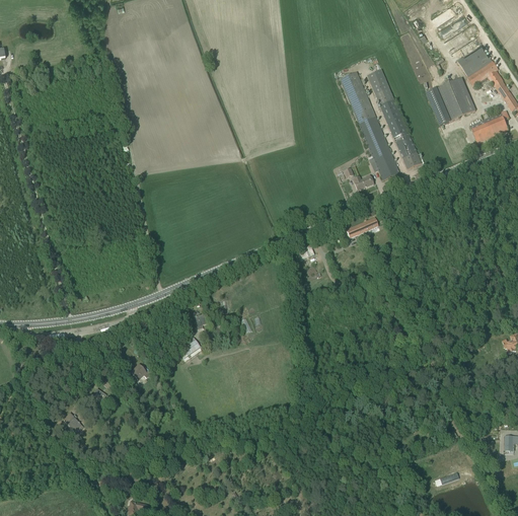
[(124,3),(118,4),(119,11),(126,10),(124,3)]
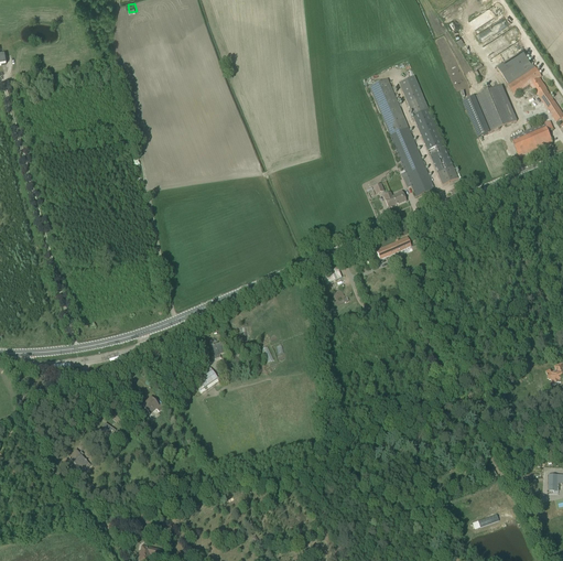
[(489,33),(487,28),(485,29),(484,27),(473,31),(476,39),(489,33)]
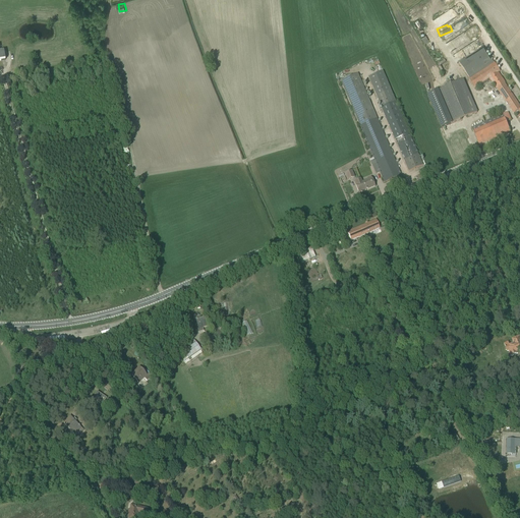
[(500,90),(515,111),(519,109),(519,101),(506,80),(500,69),(501,68),(496,60),(496,61),(484,44),(460,60),(471,76),(470,76),(476,85),(490,76),(498,87),(497,88),(499,91),(500,90)]
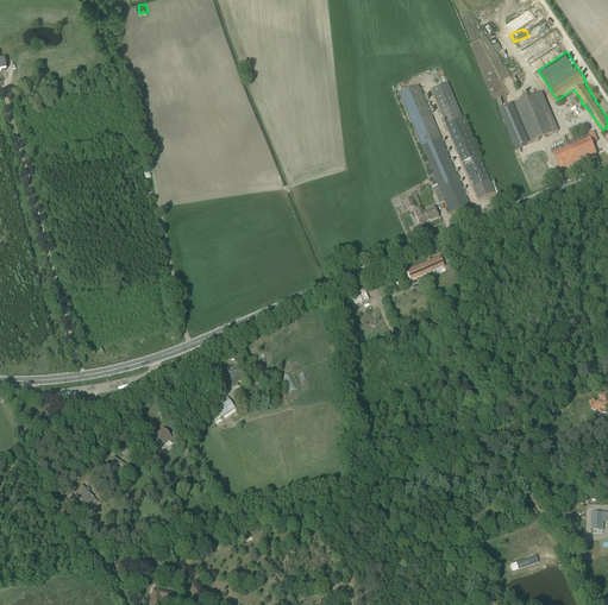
[(478,197),(495,190),(449,80),(432,87),(478,197)]
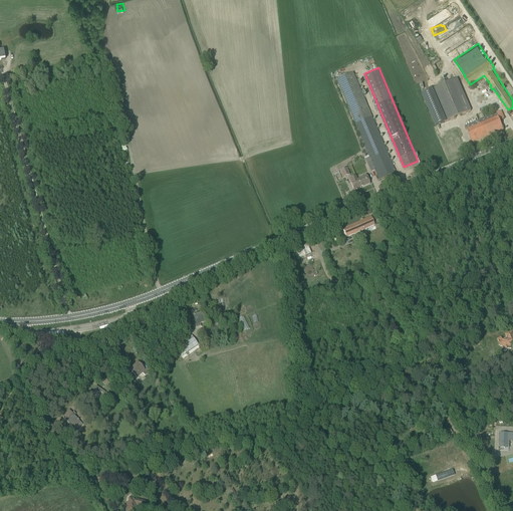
[(379,178),(397,171),(354,70),(335,77),(336,80),(338,80),(369,153),(365,155),(371,169),(375,168),(379,178)]
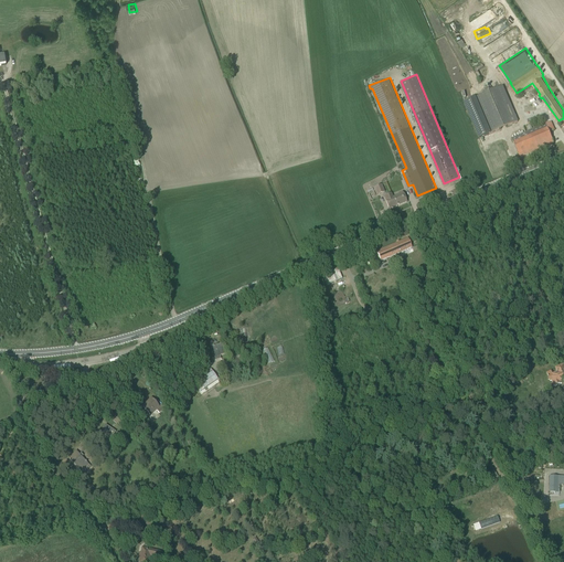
[(479,136),(519,119),(503,83),(491,88),(490,85),(486,87),(487,91),(465,99),(479,136)]
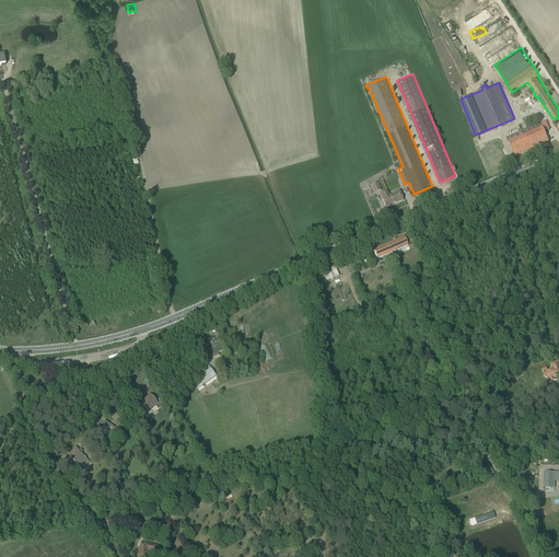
[(515,153),(550,139),(546,128),(550,126),(547,118),(508,135),(515,153)]
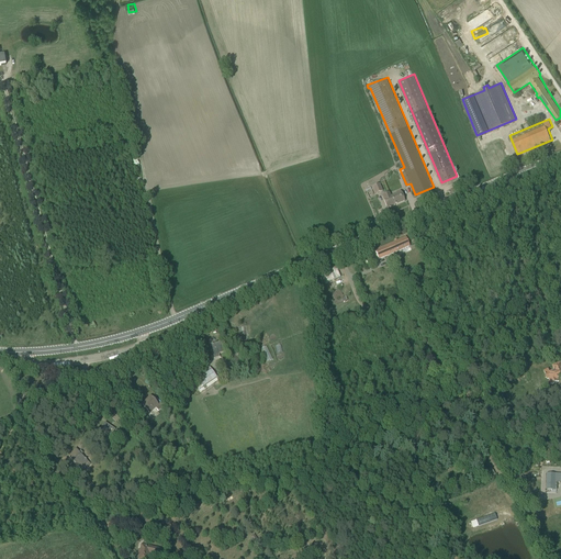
[(372,185),(376,192),(384,189),(381,181),(372,185)]
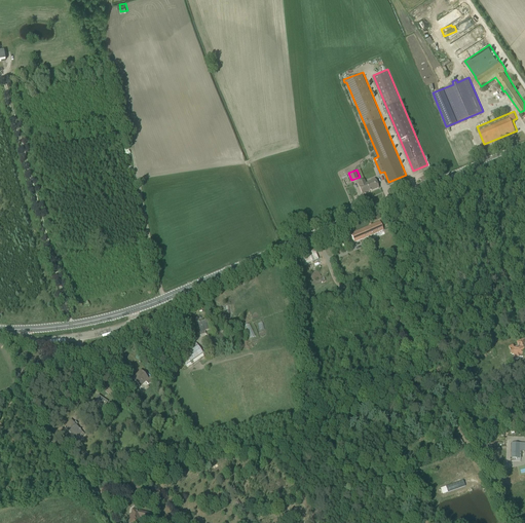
[(363,192),(379,186),(375,176),(371,178),(371,179),(367,181),(365,178),(358,181),(363,192)]
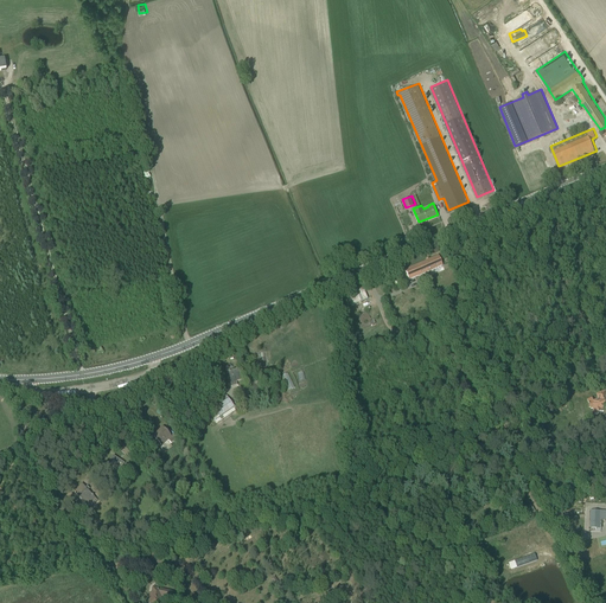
[(410,277),(444,263),(440,254),(406,268),(410,277)]
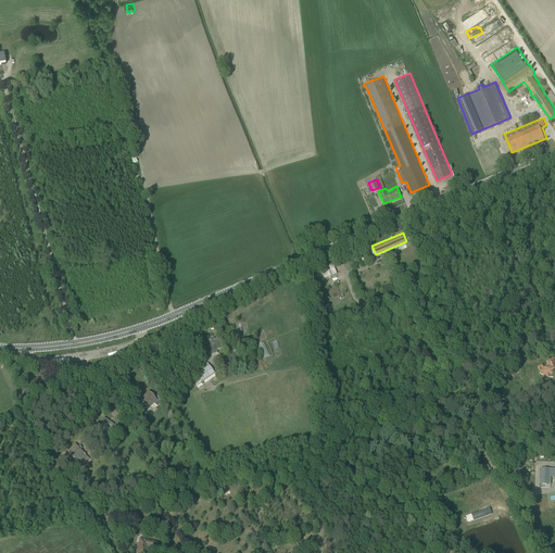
[(315,266),(318,276),(333,271),(330,261),(315,266)]
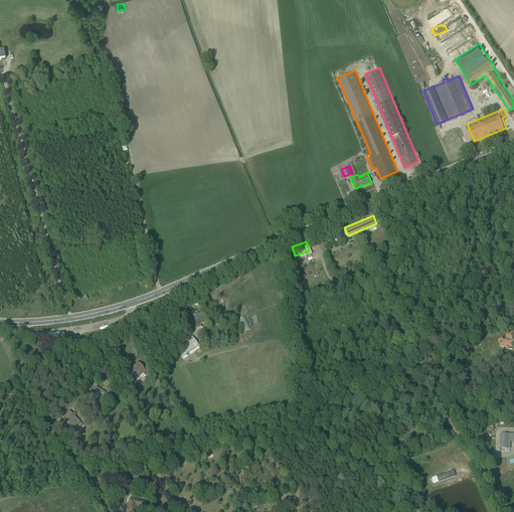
[(201,321),(208,319),(207,314),(209,313),(208,309),(205,310),(193,313),(195,323),(196,323),(197,326),(202,324),(201,321)]
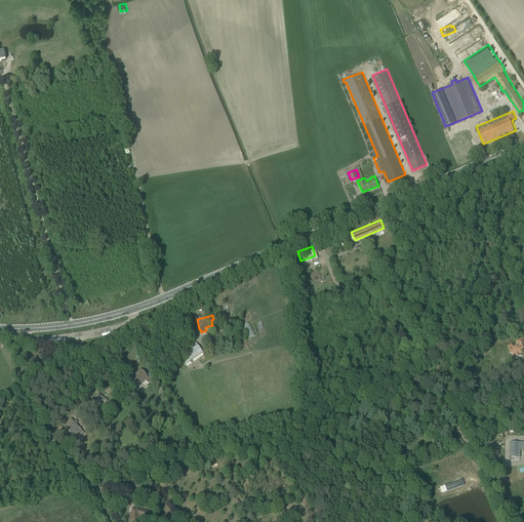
[(479,326),(484,322),(479,316),(472,322),(476,327),(478,325),(479,326)]
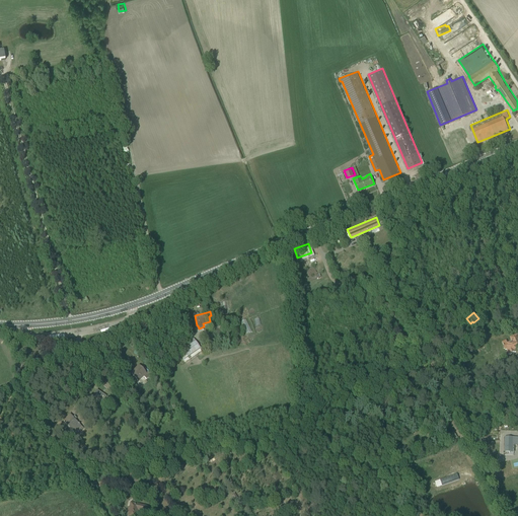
[(517,349),(517,333),(511,336),(512,340),(508,342),(507,338),(503,340),(506,349),(507,348),(509,353),(517,350),(517,349)]
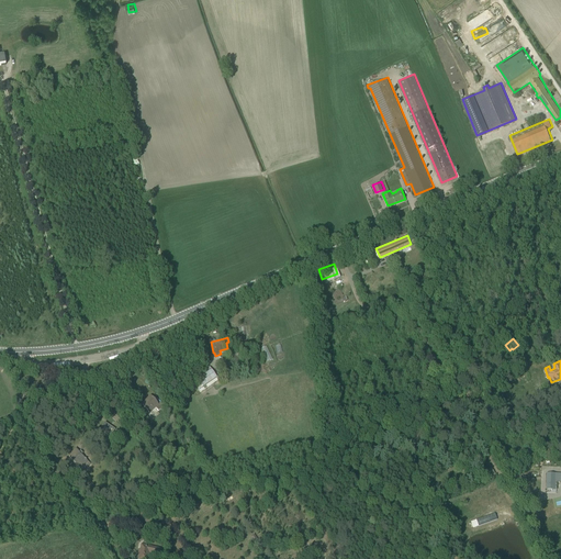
[(202,390),(220,378),(210,364),(194,373),(197,378),(194,379),(202,390)]
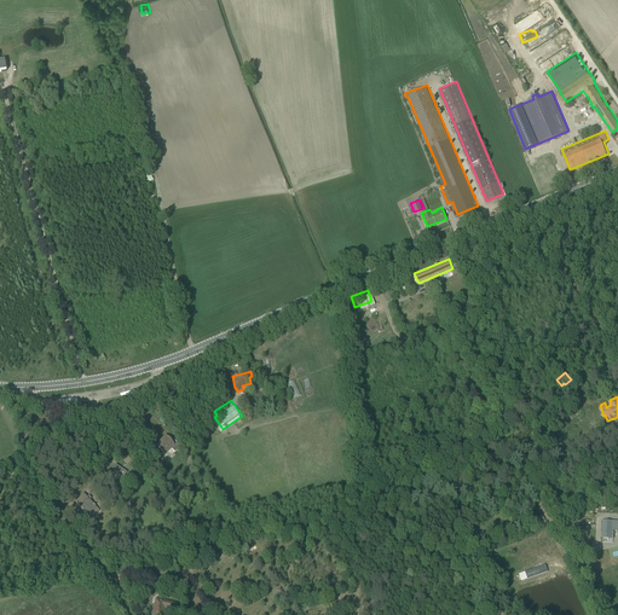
[(180,447),(180,445),(183,444),(174,435),(172,437),(166,431),(156,441),(166,452),(173,446),(175,450),(177,448),(179,448),(180,447)]
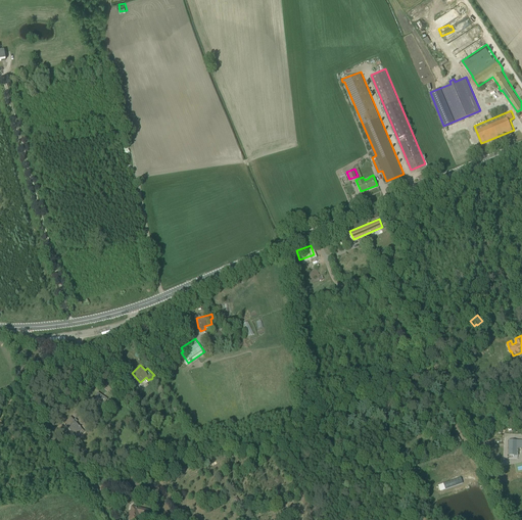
[(104,386),(112,391),(114,388),(107,382),(104,386)]
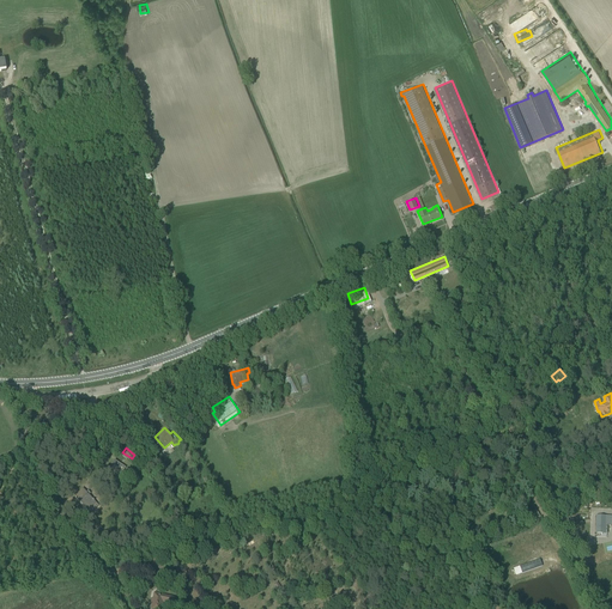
[(125,468),(127,464),(116,457),(110,466),(123,474),(126,469),(125,468)]
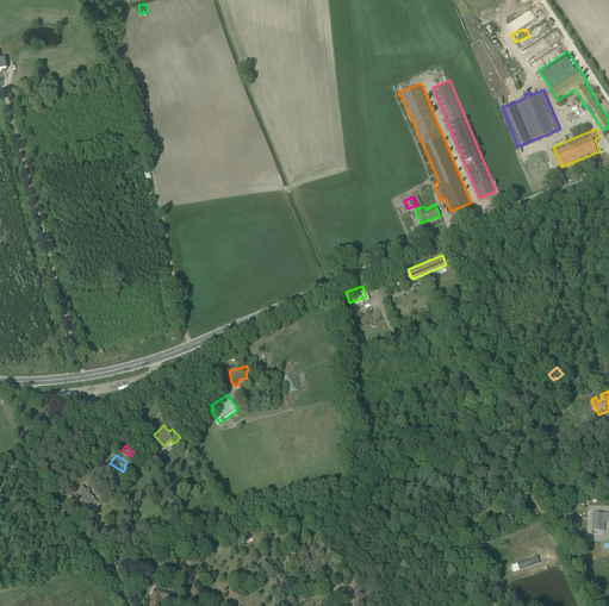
[(51,481),(58,475),(54,469),(47,475),(51,481)]
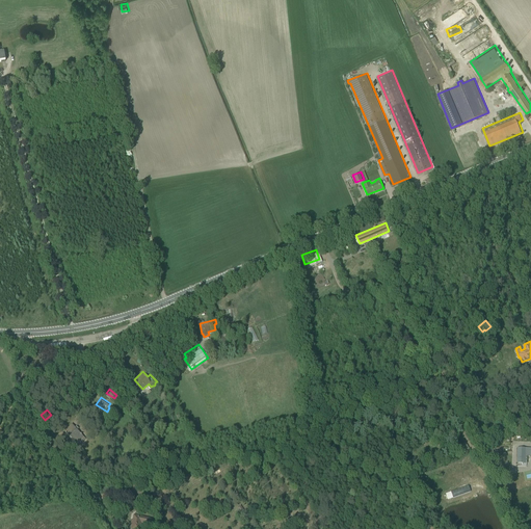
[(80,444),(86,437),(78,427),(79,426),(77,424),(76,425),(73,421),(65,428),(80,444)]
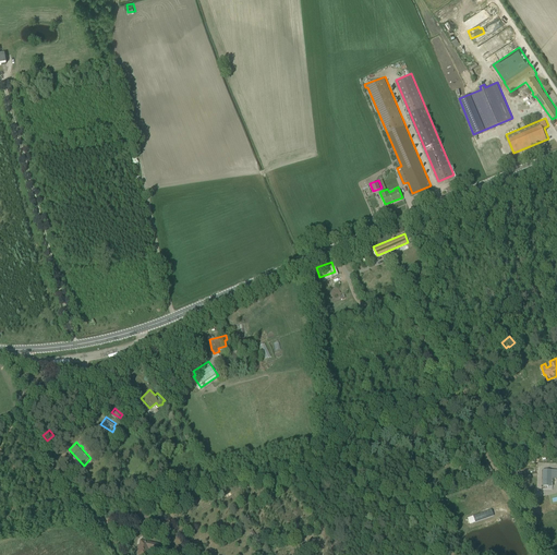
[(73,460),(71,462),(68,465),(64,467),(69,472),(72,470),(70,467),(75,472),(77,471),(80,468),(73,460)]
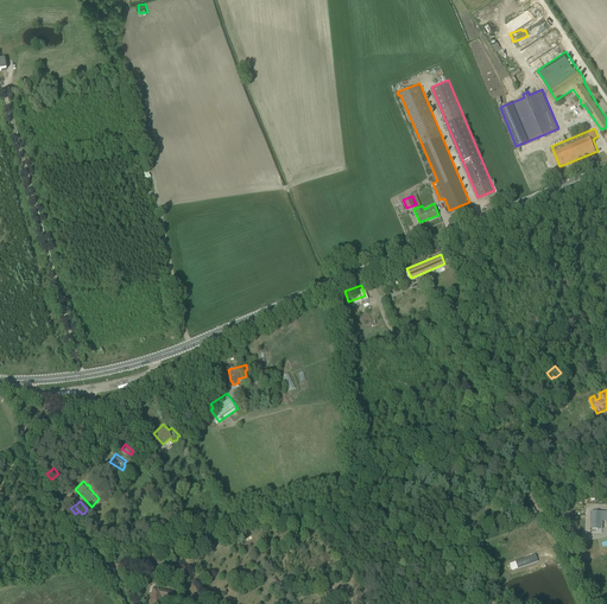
[(523,509),(528,516),(537,510),(532,503),(523,509)]
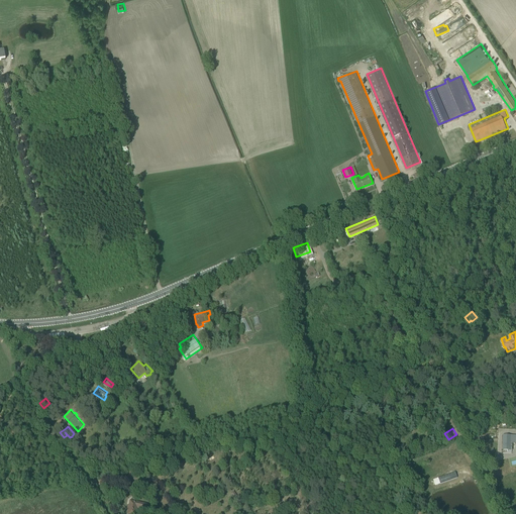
[(515,432),(503,432),(503,447),(513,447),(513,440),(515,440),(515,432)]
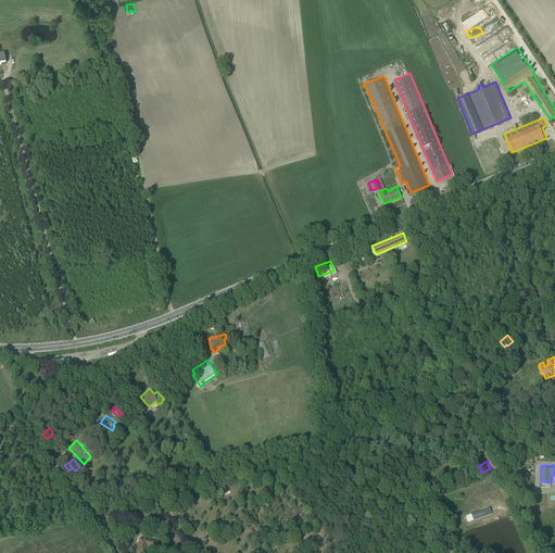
[(493,511),(491,505),(466,514),(468,519),(493,511)]
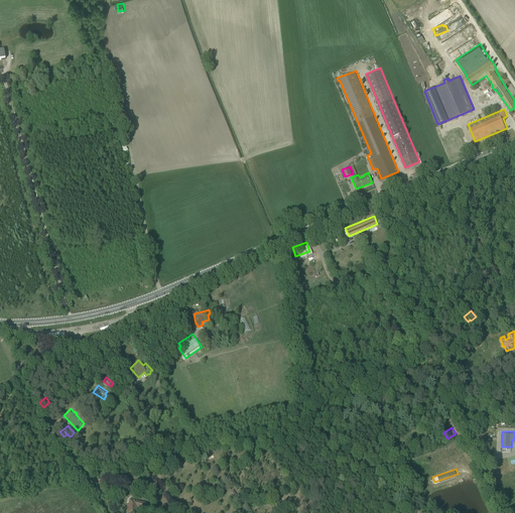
[(120,474),(121,480),(139,477),(137,471),(120,474)]
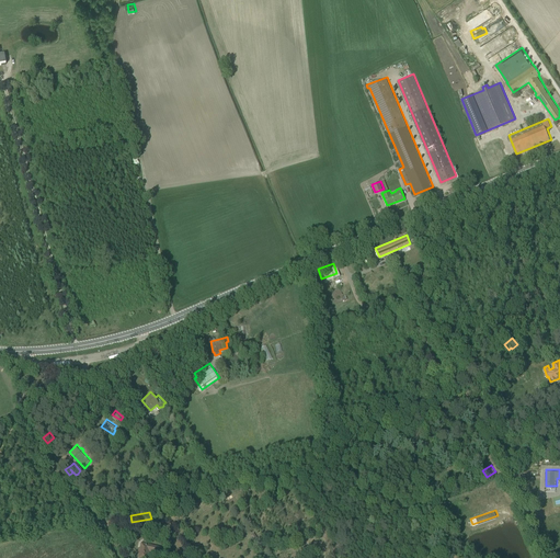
[(441,526),(445,521),(435,513),(431,519),(441,526)]
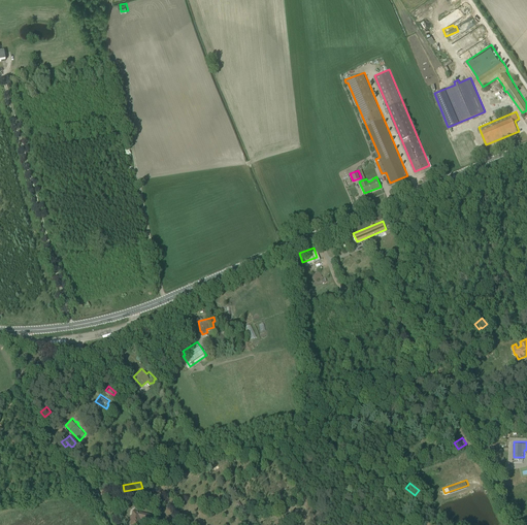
[(151,519),(152,513),(136,509),(134,507),(133,509),(132,514),(131,514),(130,517),(131,517),(130,523),(135,524),(139,524),(141,517),(151,519)]
